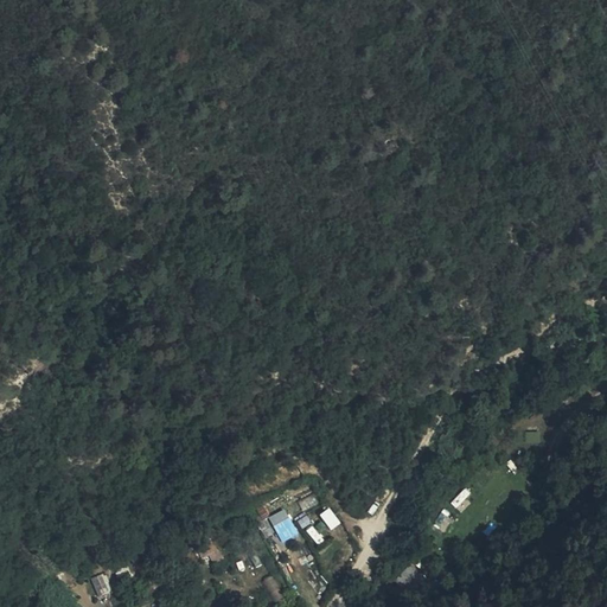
[(321,512),(332,528),(342,522),(331,506),(321,512)]
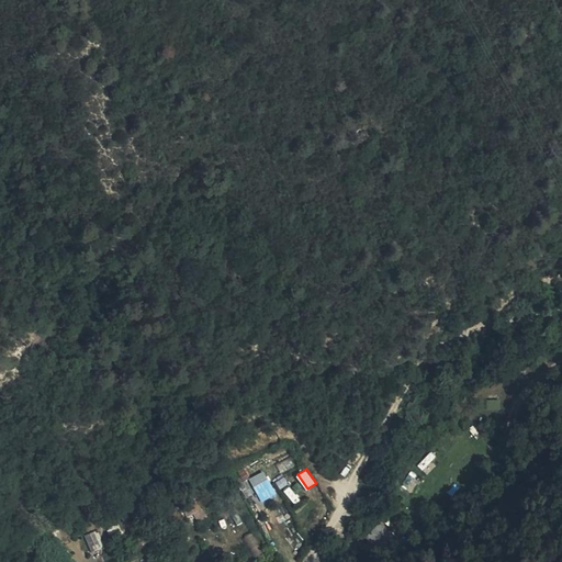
[(263,480),(249,486),(256,501),(270,494),(263,480)]
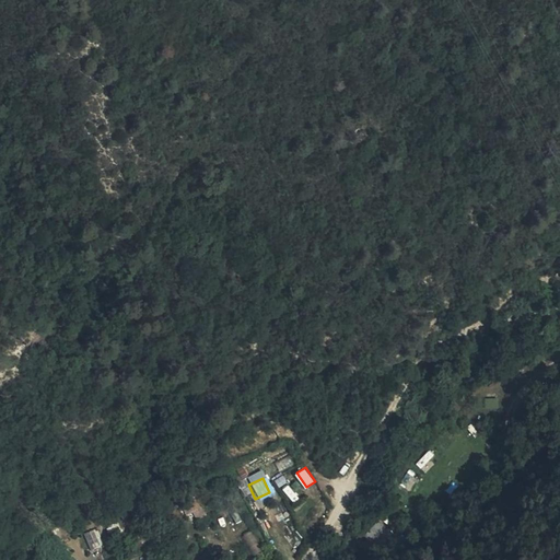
[(112,516),(121,511),(125,509),(120,498),(104,506),(107,513),(109,512),(112,516)]
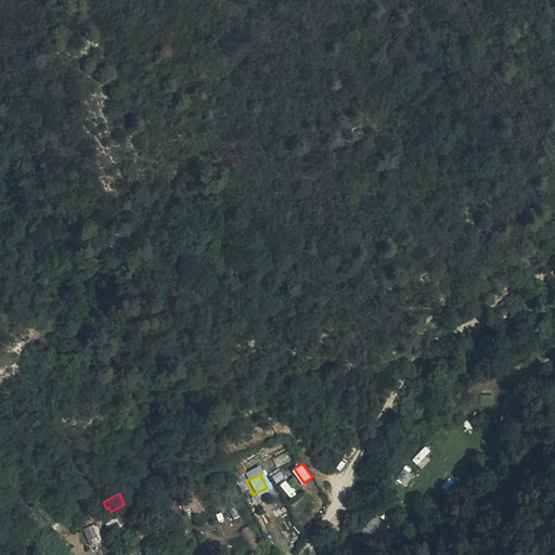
[(124,512),(120,506),(111,512),(106,514),(110,519),(124,512)]
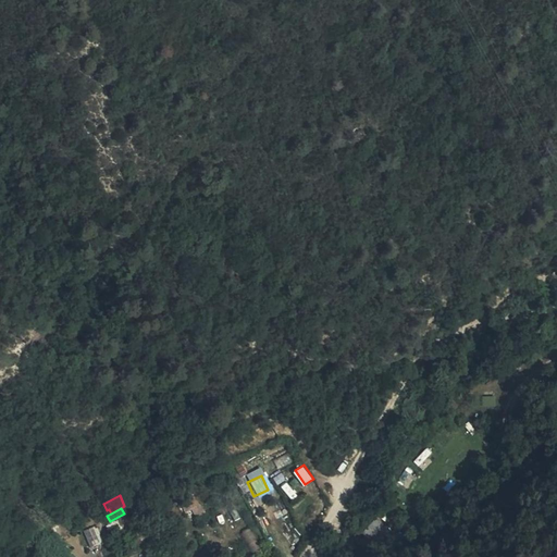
[(368,523),(364,527),(375,537),(379,533),(368,523)]
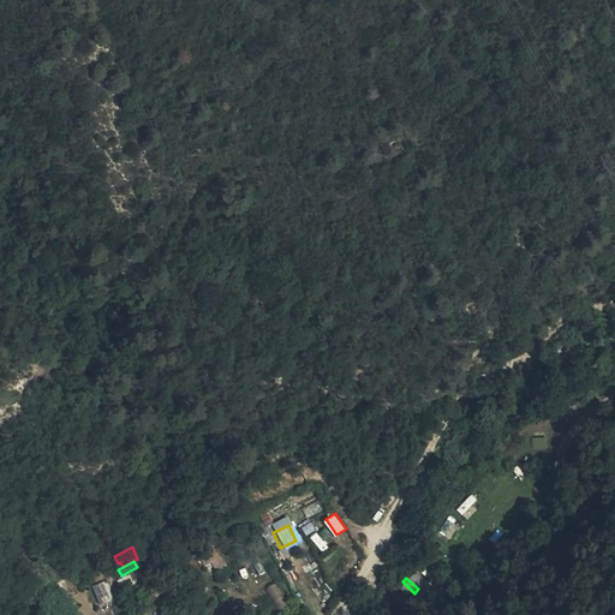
[(111,598),(105,581),(95,585),(101,602),(111,598)]
